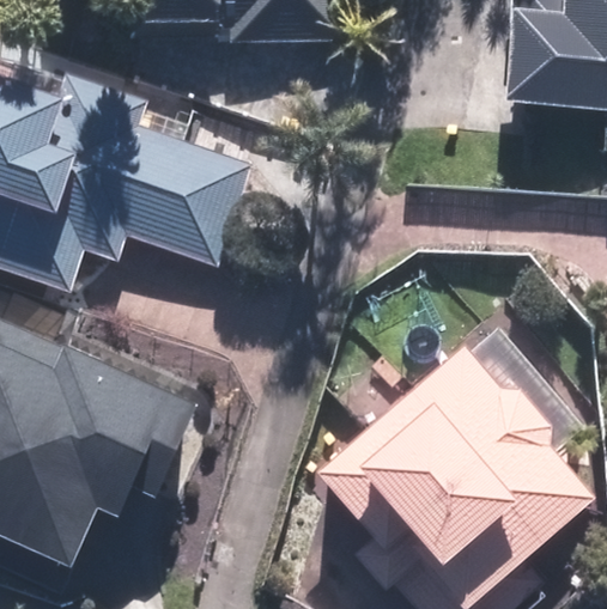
[(231,42),(353,40),(352,0),(125,0),(126,28),(231,25),(231,42)]
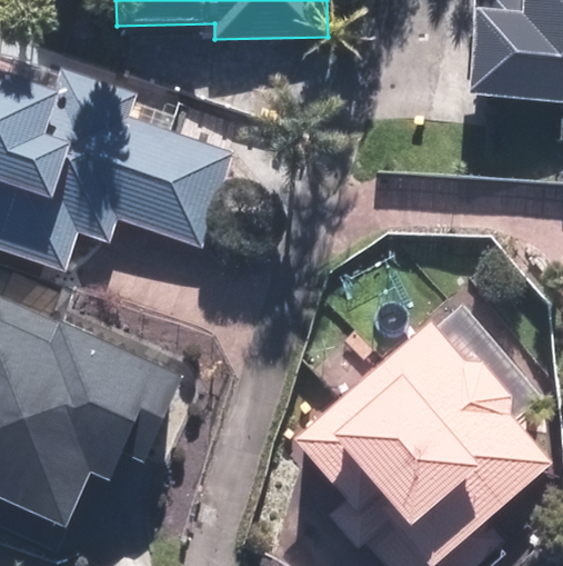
[(472,0),(471,21),(476,21),(474,56),(471,97),(562,102),(562,0),(472,0)]
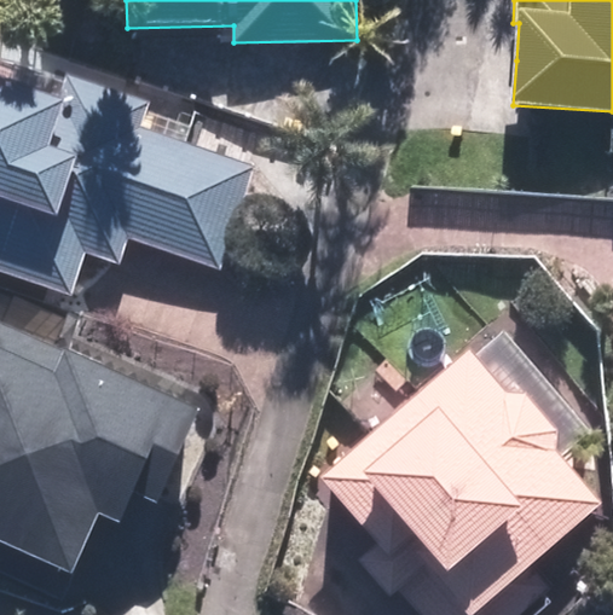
[(0,272),(69,295),(84,249),(119,261),(123,247),(127,237),(218,267),(252,164),(137,126),(146,100),(67,74),(58,100),(0,80),(0,272)]
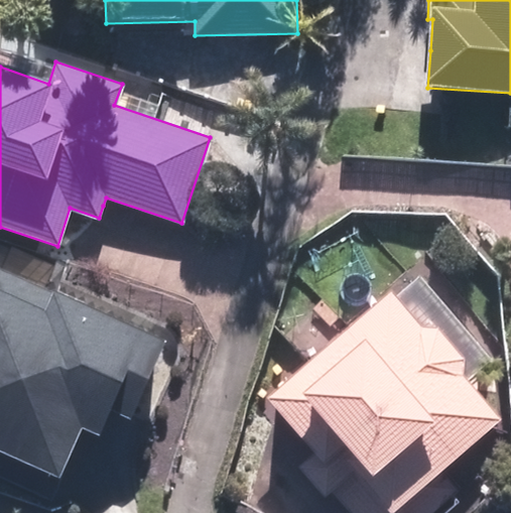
[(0,450),(61,478),(85,427),(92,430),(104,436),(114,412),(130,419),(165,341),(0,266),(0,450)]
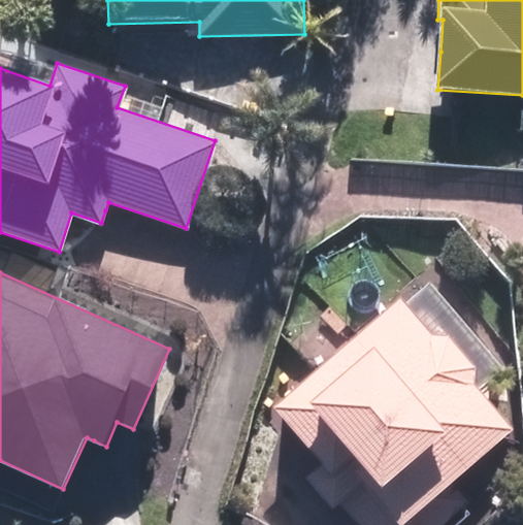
[(311,376),(271,409),(304,449),(319,436),(374,502),(393,524),(401,524),(513,431),(480,392),(505,370),(427,277),(345,348),(317,315),(283,343),(311,376)]
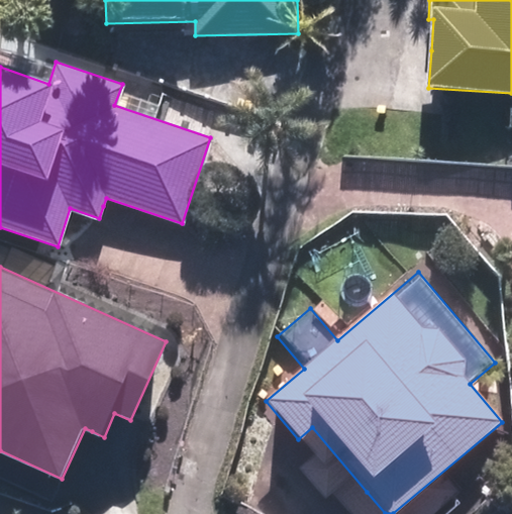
All buildings are outlined.
